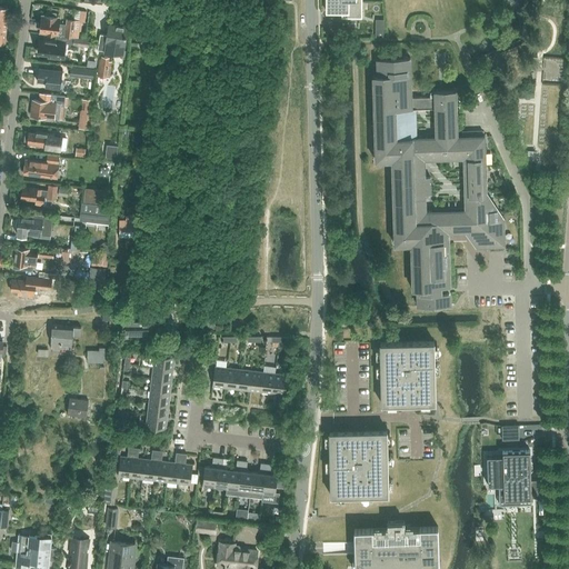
[(340,0),(326,0),(326,12),(342,12),(342,18),(361,18),(361,1),(341,0),(340,0)]
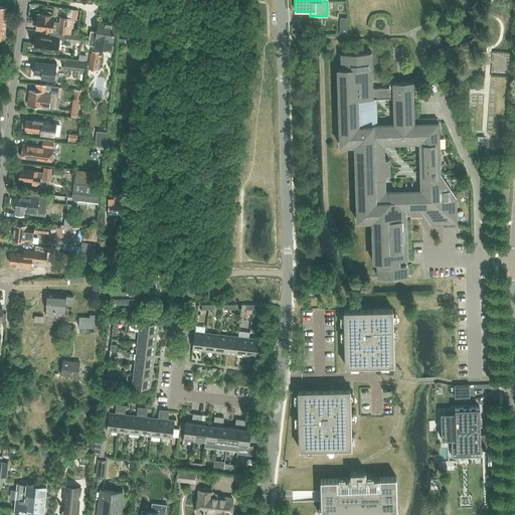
[(38,14),(36,26),(47,27),(47,31),(50,31),(59,32),(65,33),(66,27),(71,27),(72,28),(73,19),(67,18),(60,18),(60,23),(50,21),(51,11),(41,10),(41,14),(38,14)]
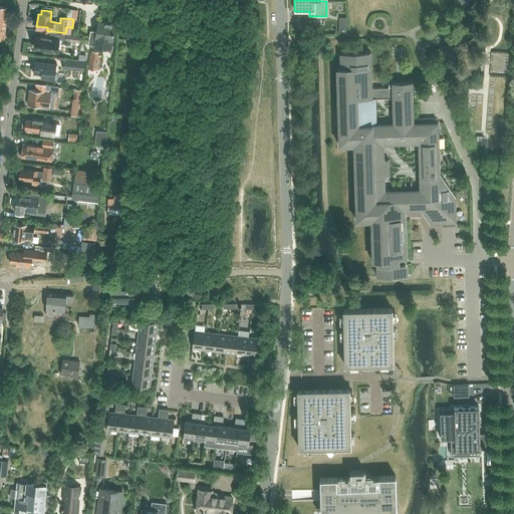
[(164,17),(162,29),(172,31),(173,24),(171,24),(172,19),(164,17)]
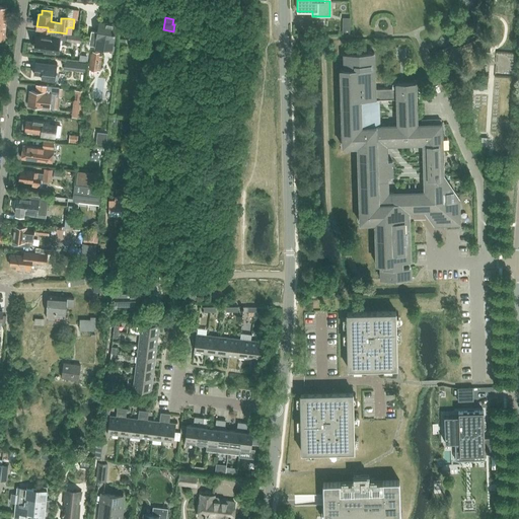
[(91,30),(88,46),(100,47),(113,49),(113,46),(114,43),(116,25),(99,22),(98,31),(91,30)]
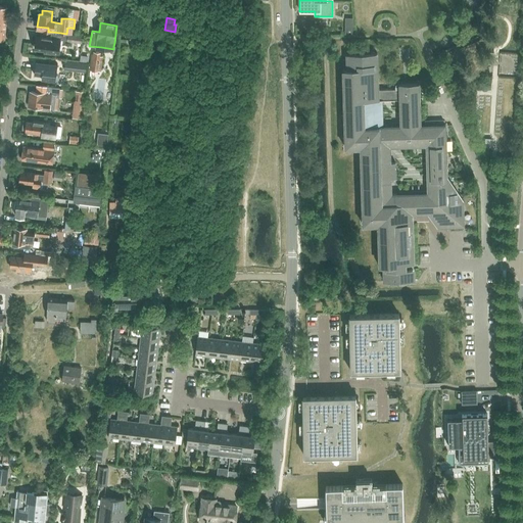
[(66,42),(82,44),(83,36),(67,35),(66,42)]
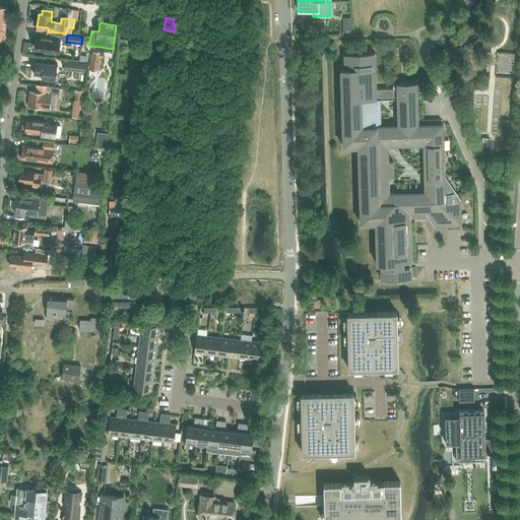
[(60,40),(36,37),(35,49),(45,50),(44,53),(58,55),(60,40)]
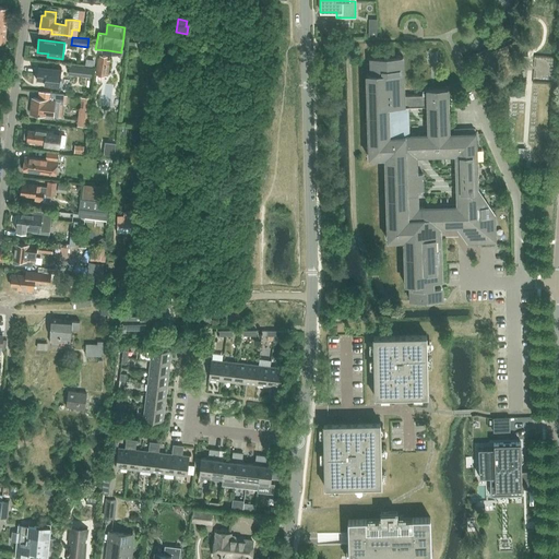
[(95,74),(100,75),(108,76),(110,60),(107,60),(108,57),(99,55),(99,57),(97,57),(95,74)]
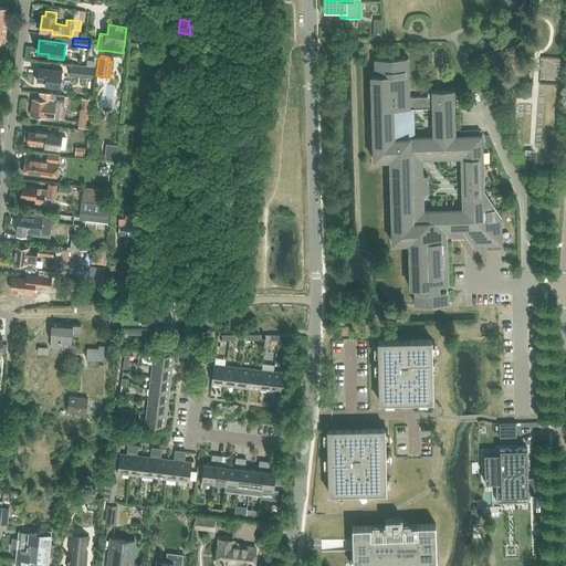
[(390,159),(392,233),(392,243),(409,243),(410,289),(415,289),(415,304),(449,304),(447,231),(463,231),(473,245),(475,245),(475,247),(502,247),(501,219),(484,191),(482,135),(480,135),(480,130),(465,130),(467,136),(456,136),(453,91),(432,92),(432,96),(409,97),(408,58),(375,59),(375,75),(370,75),(374,160),(390,159)]
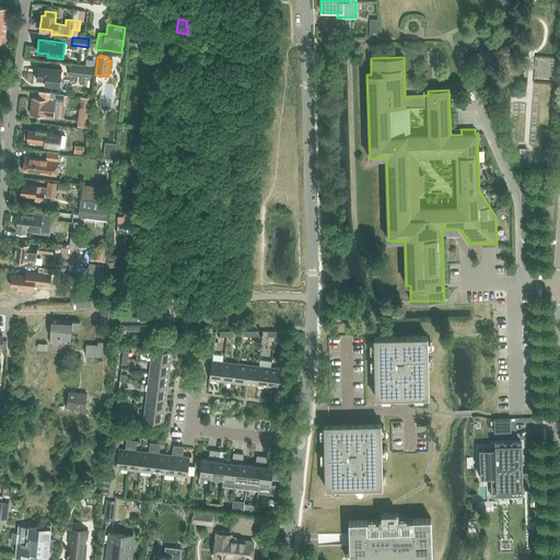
[(70,66),(69,74),(91,78),(92,69),(70,66)]
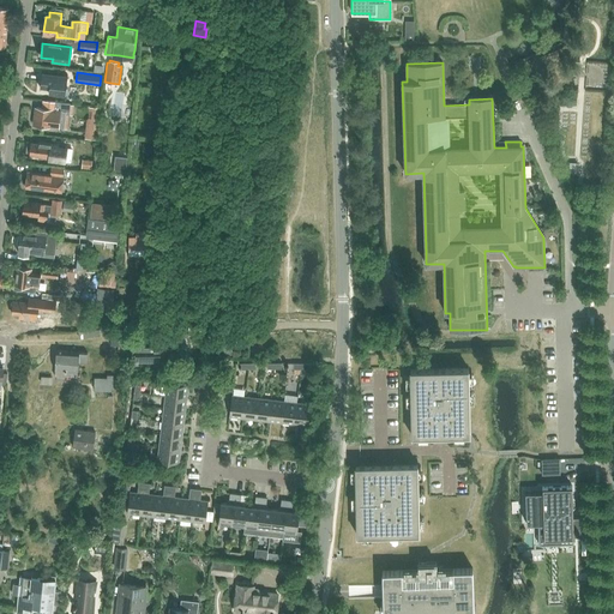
[(42,73),(40,89),(49,90),(49,92),(65,95),(67,76),(42,73)]
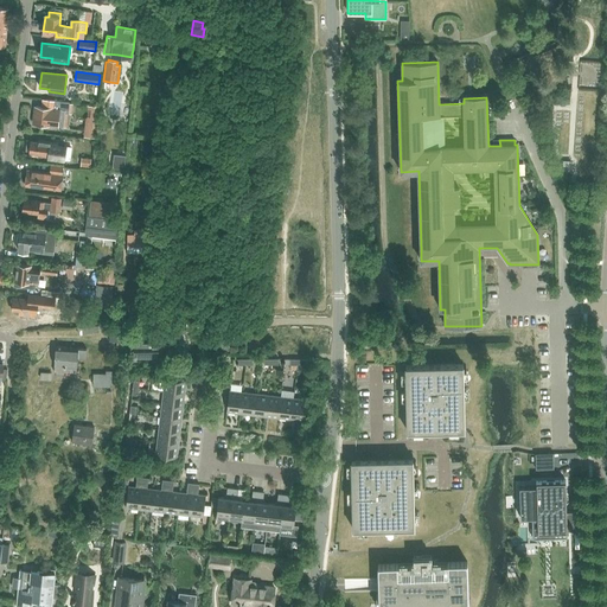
[(66,127),(69,113),(71,113),(72,104),(69,104),(69,103),(52,101),(45,100),(44,107),(36,107),(33,123),(66,127)]
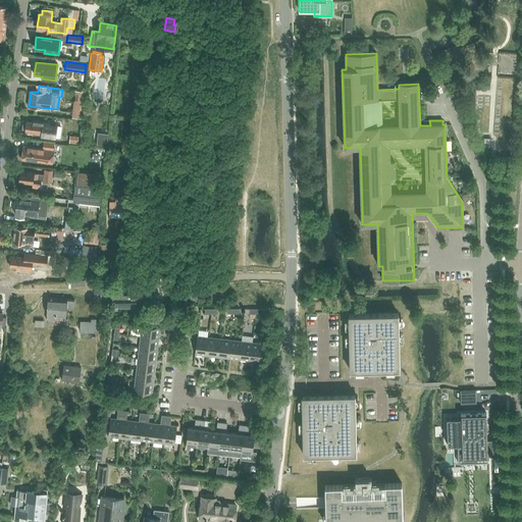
[(71,116),(82,117),(85,92),(74,91),(74,93),(79,93),(77,102),(73,101),(71,116)]
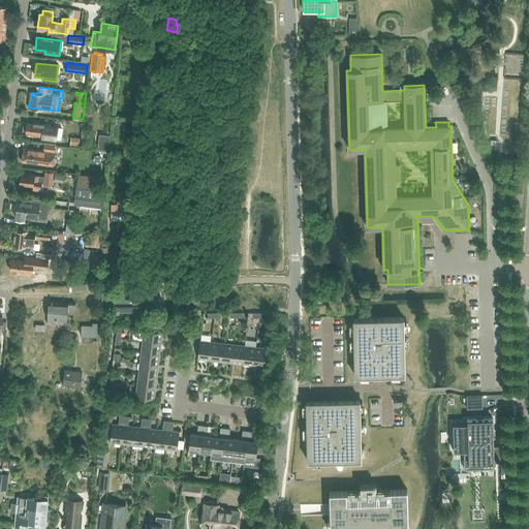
[(26,134),(42,135),(41,137),(55,139),(57,125),(34,122),(34,124),(27,123),(27,125),(23,124),(23,131),(25,131),(25,132),(26,132),(26,134)]
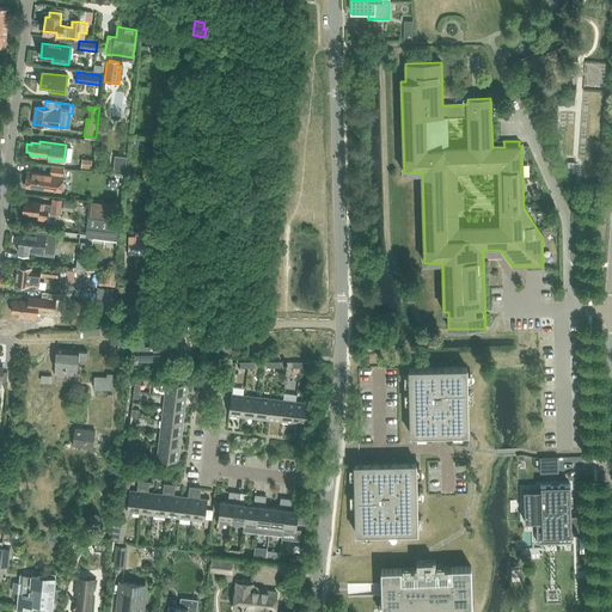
[(548,144),(542,146),(548,161),(555,158),(548,144)]
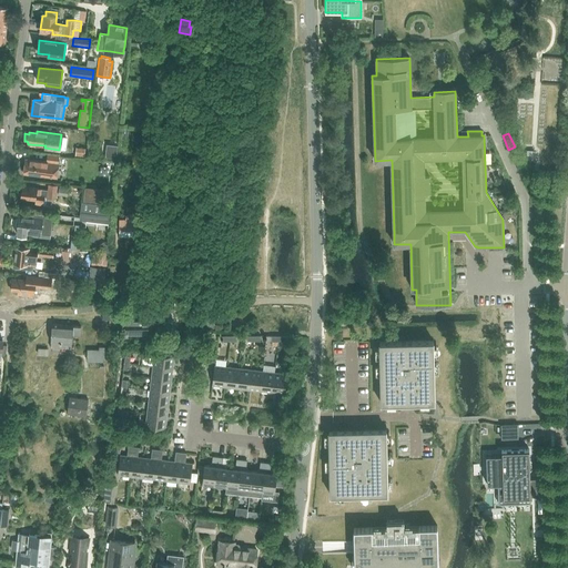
[(117,145),(110,144),(105,144),(104,158),(115,159),(117,145)]
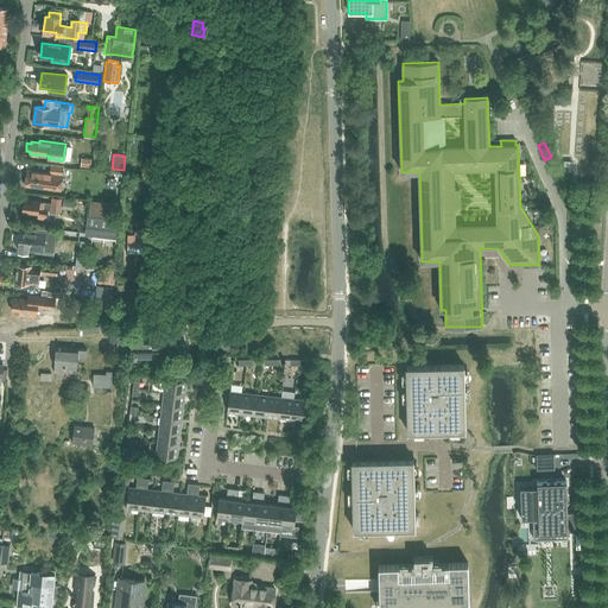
[(61,190),(62,179),(63,168),(51,165),(50,173),(46,172),(27,170),(25,185),(61,190)]
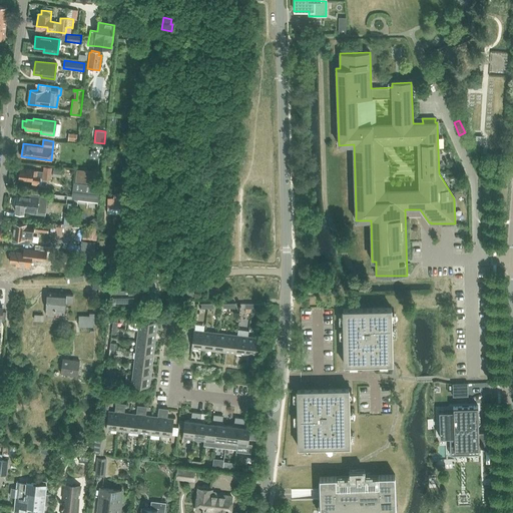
[(39,186),(40,175),(42,175),(41,178),(50,179),(51,167),(43,166),(42,170),(20,168),(19,179),(32,180),(32,185),(39,186)]
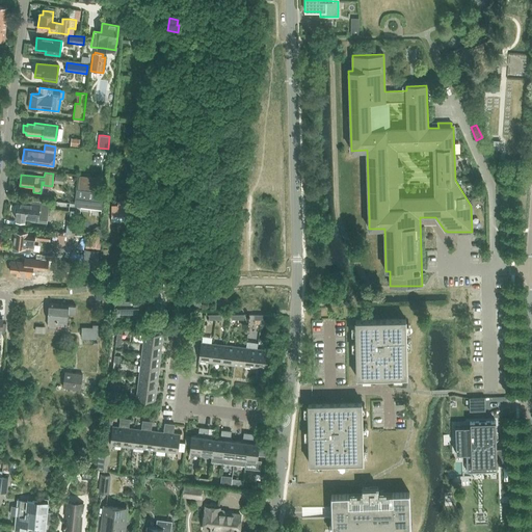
[(80,176),(78,188),(101,190),(102,178),(80,176)]
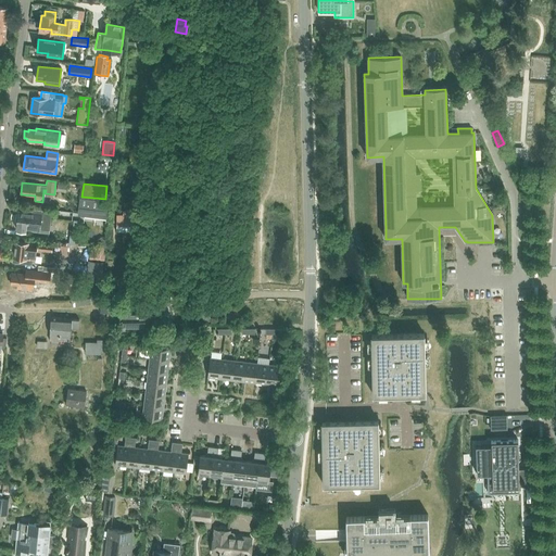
[(108,219),(110,202),(79,198),(77,215),(108,219)]
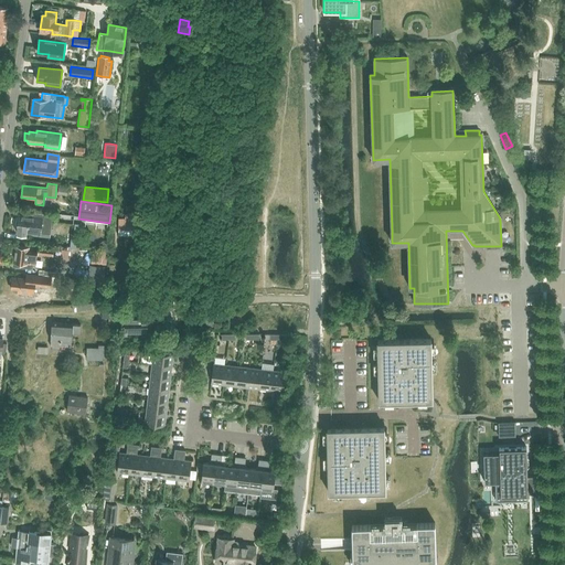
[(17,233),(27,234),(50,237),(53,213),(32,211),(32,216),(19,215),(17,233)]
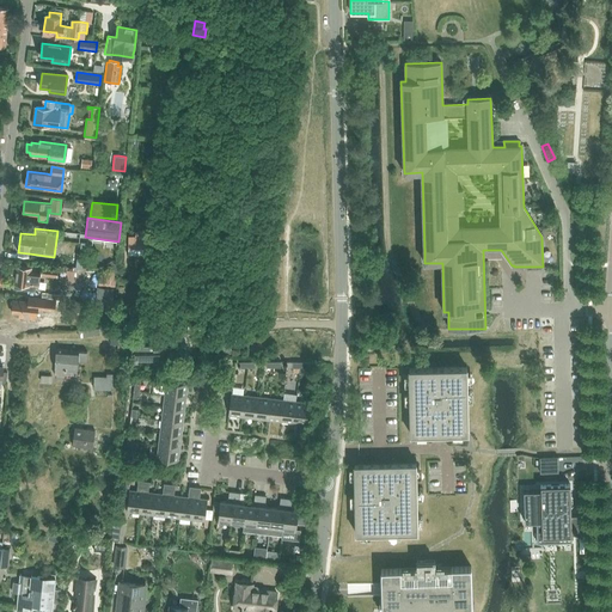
[(135,237),(129,237),(129,245),(129,249),(146,249),(146,245),(146,237),(146,232),(146,230),(135,230),(135,237)]
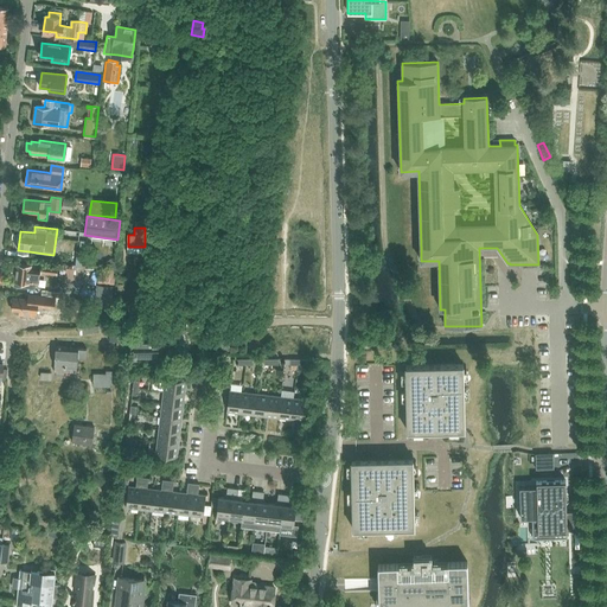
[(40,273),(57,275),(58,264),(42,263),(40,273)]
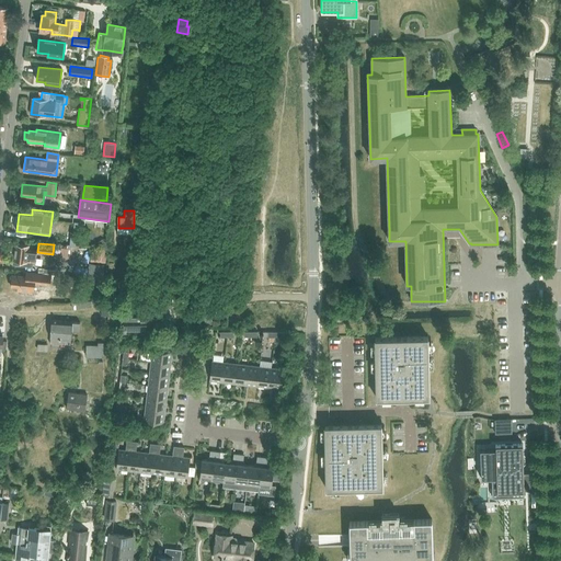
[(15,244),(14,247),(13,247),(11,247),(11,253),(12,254),(14,254),(13,264),(32,266),(33,263),(36,263),(37,249),(30,248),(30,245),(15,244)]
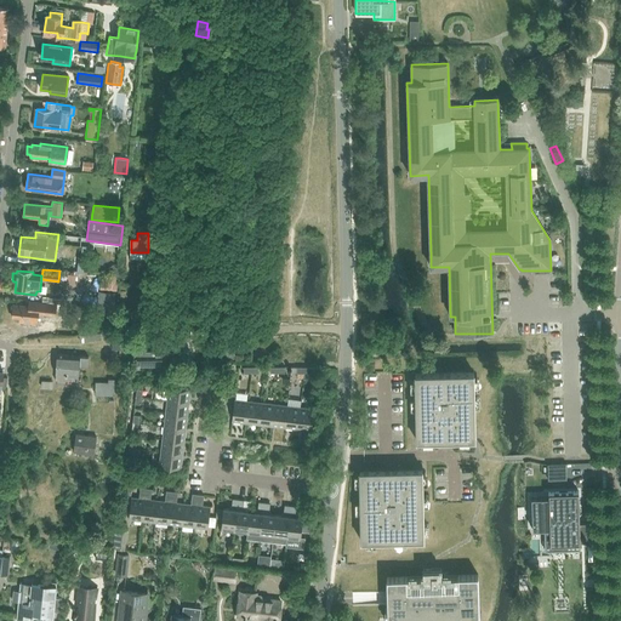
[(118,277),(102,274),(100,289),(117,291),(118,277)]
